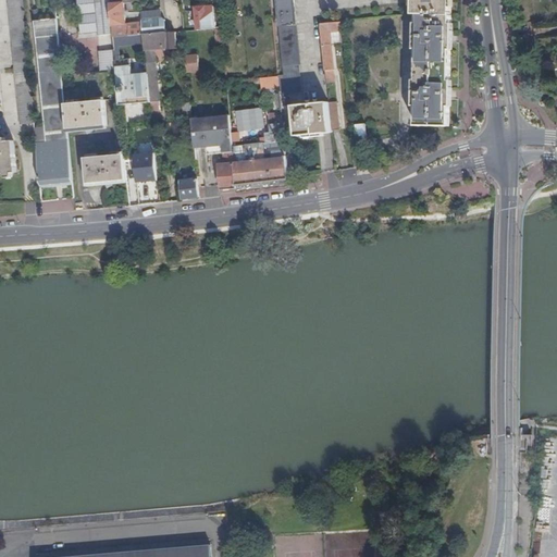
[(35,124),(22,0),(8,0),(21,125),(35,124)]
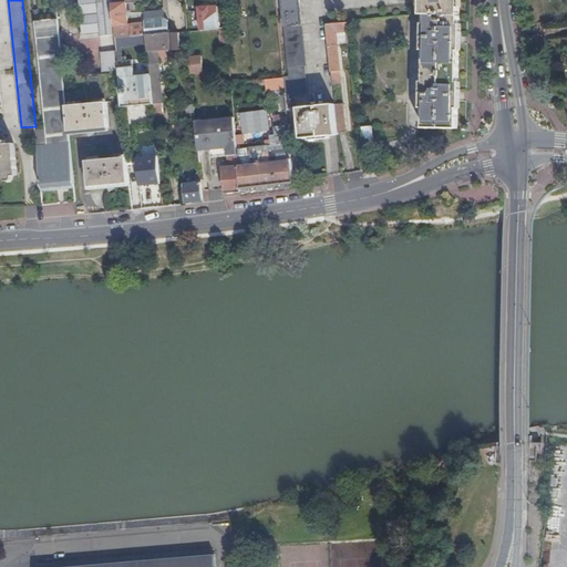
[(79,0),(82,35),(100,34),(100,37),(115,35),(113,6),(112,0),(79,0)]
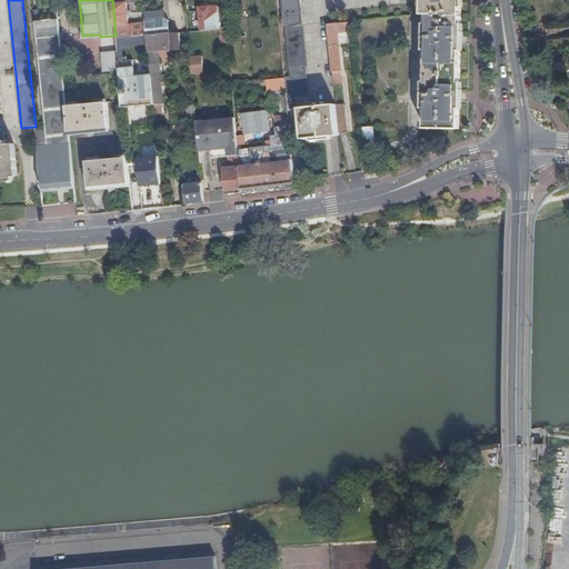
[(282,0),(286,29),(302,27),(299,0),(282,0)]
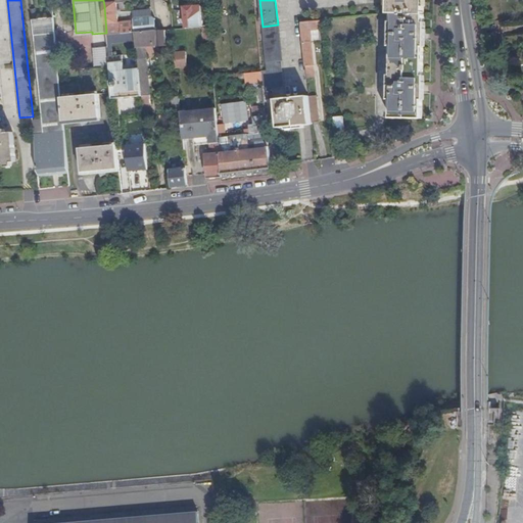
[(424,15),(424,0),(390,0),(390,14),(393,14),(424,15)]
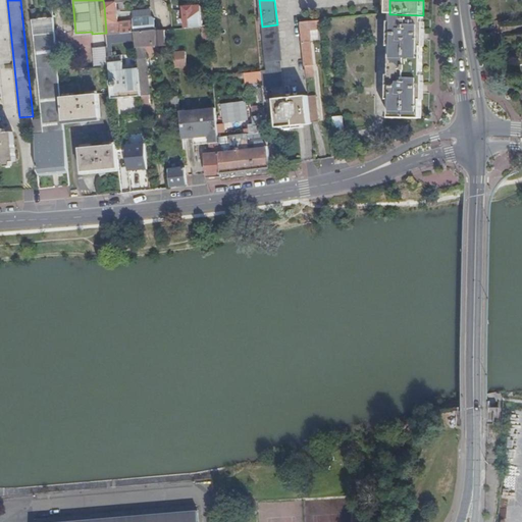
[(104,5),(106,33),(107,36),(128,34),(135,34),(155,32),(156,32),(155,19),(153,16),(133,18),(134,21),(118,22),(116,3),(104,5)]
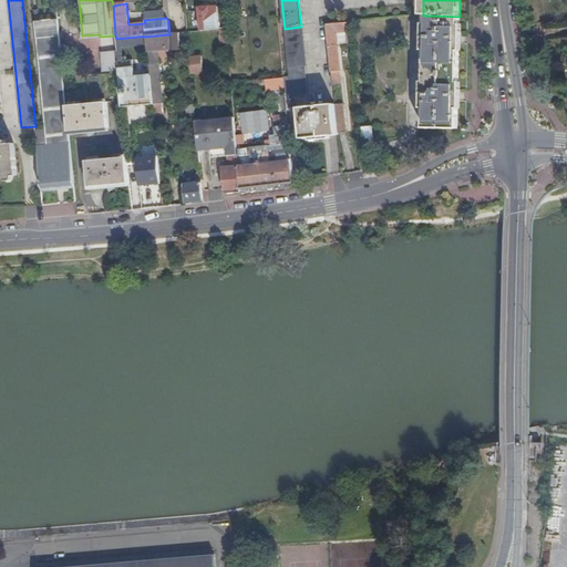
[(202,30),(219,29),(218,13),(212,14),(210,8),(200,9),(202,30)]
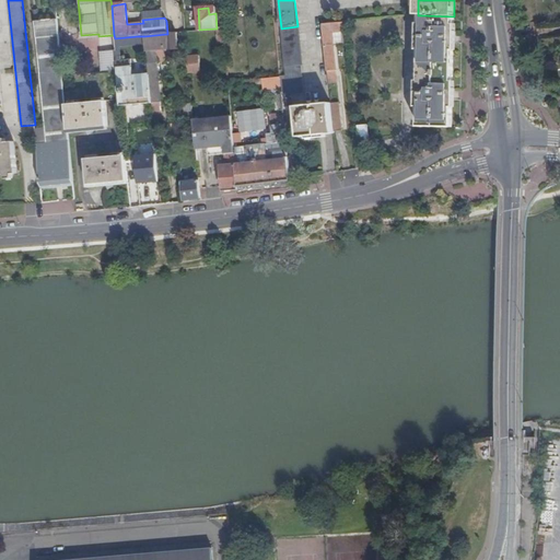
[(418,127),(452,128),(454,16),(421,15),(418,127)]
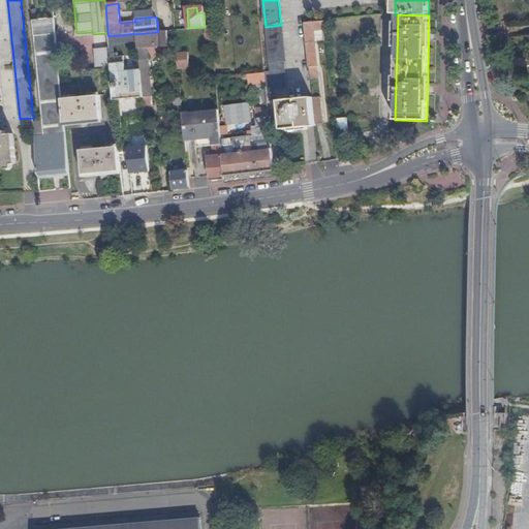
[(314,31),(325,29),(324,21),(305,23),(309,68),(318,67),(314,31)]
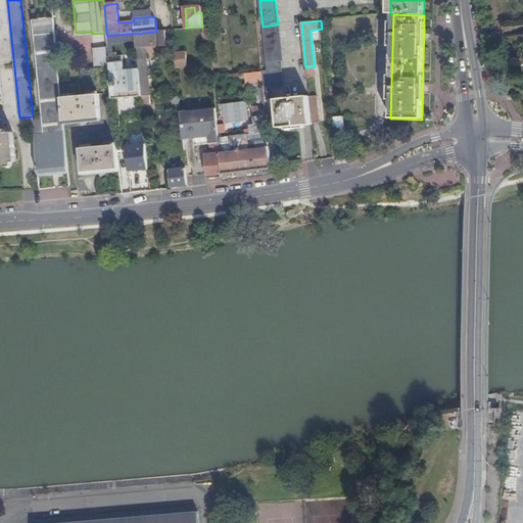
[(263,27),(268,86),(283,84),(278,25),(263,27)]
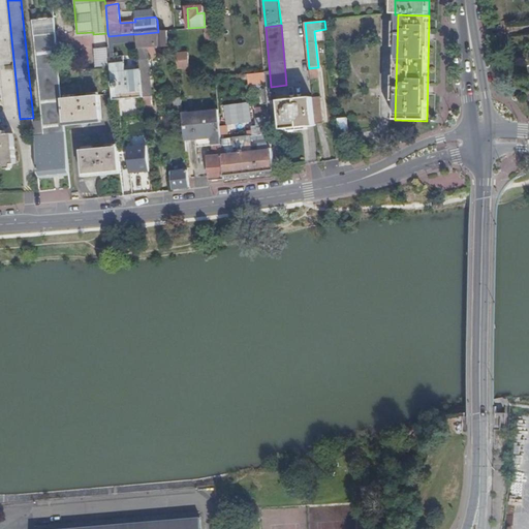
[(145,109),(153,107),(147,48),(159,47),(158,32),(157,32),(136,34),(141,69),(144,98),(145,109)]
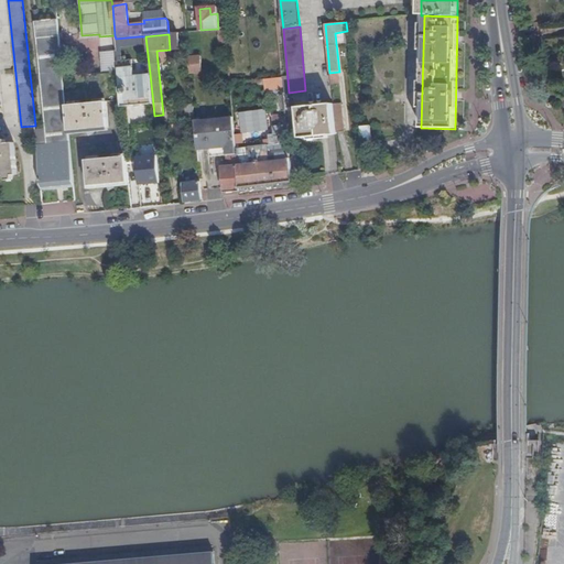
[(169,34),(170,50),(170,51),(180,51),(177,34),(169,34)]
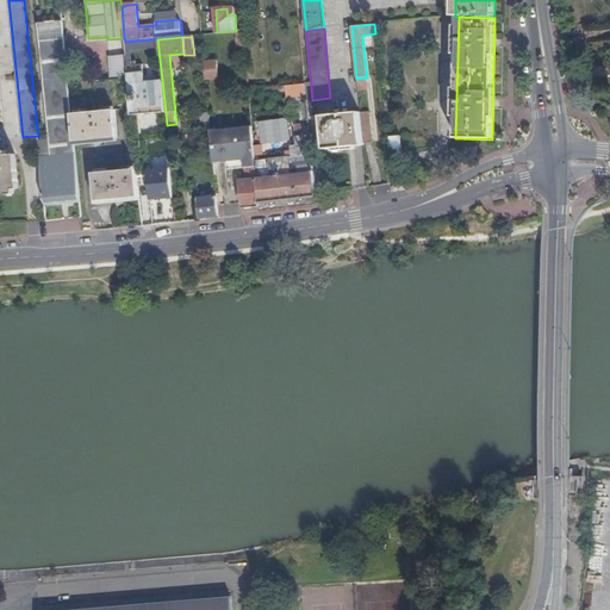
[(150,39),(125,42),(125,50),(150,48),(150,39)]
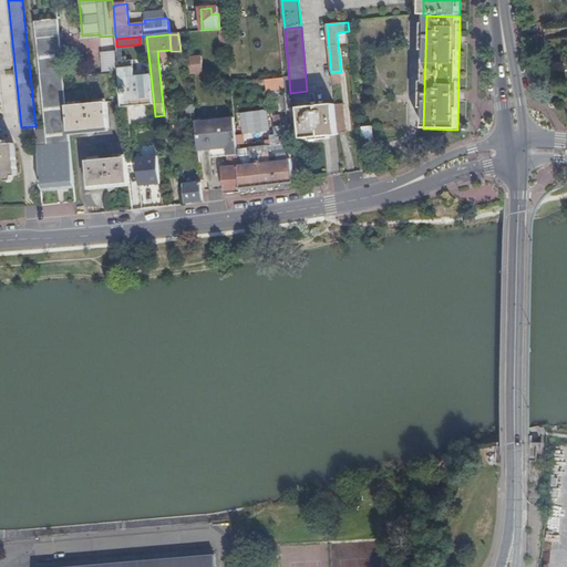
[(119,72),(119,71),(117,52),(101,53),(103,74),(116,72),(119,72)]
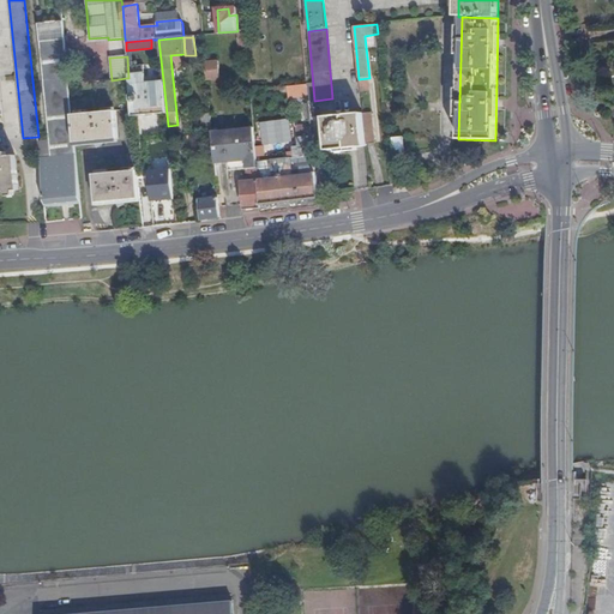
[(205,62),(206,80),(220,79),(218,61),(205,62)]
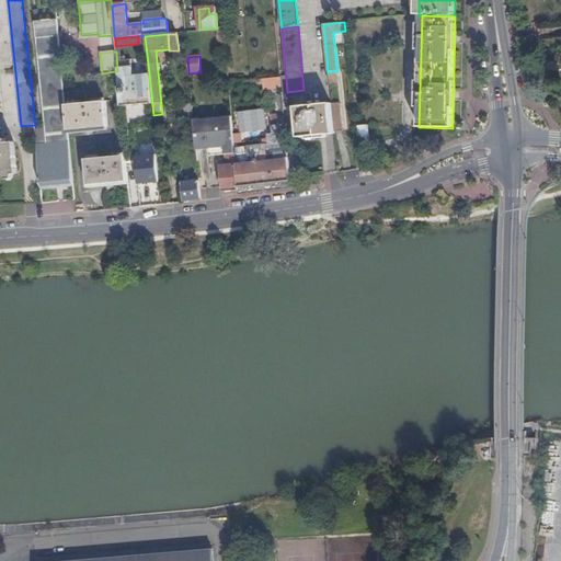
[(122,107),(152,104),(149,73),(146,73),(146,76),(139,77),(139,73),(133,75),(132,69),(117,70),(117,71),(122,107)]
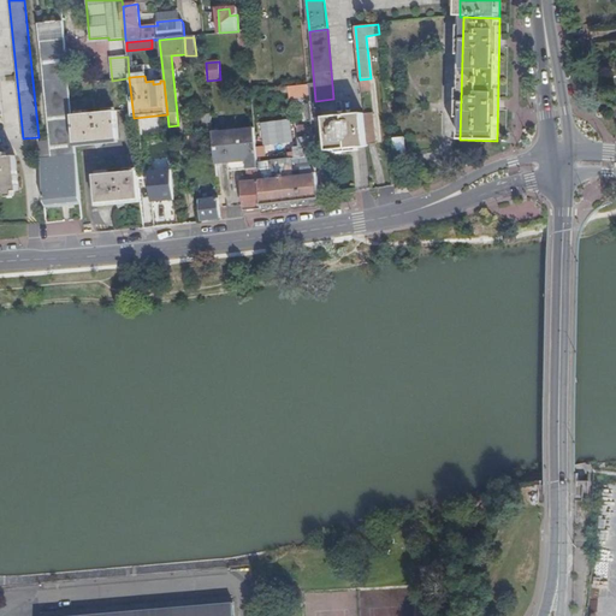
[(70,96),(75,144),(94,142),(98,148),(102,144),(102,142),(118,140),(116,112),(130,111),(126,78),(112,81),(82,83),(82,95),(70,96)]
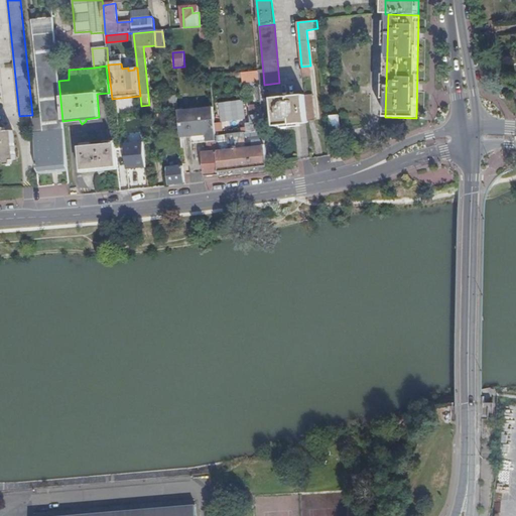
[(259,85),(258,72),(241,74),(242,87),(259,85)]
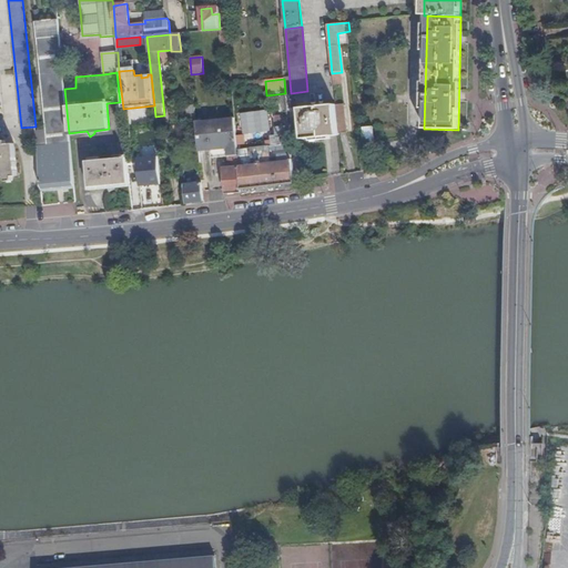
[(196,132),(195,122),(194,105),(185,107),(186,121),(190,121),(190,132),(196,132)]
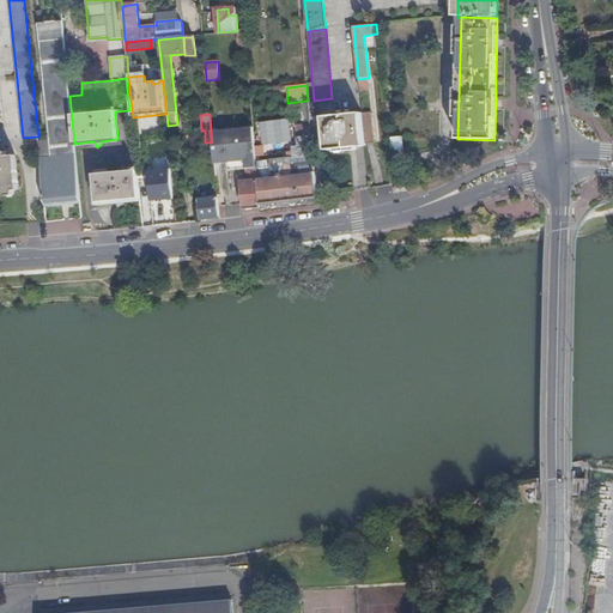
[(327,151),(365,147),(365,146),(362,114),(323,117),(327,151)]
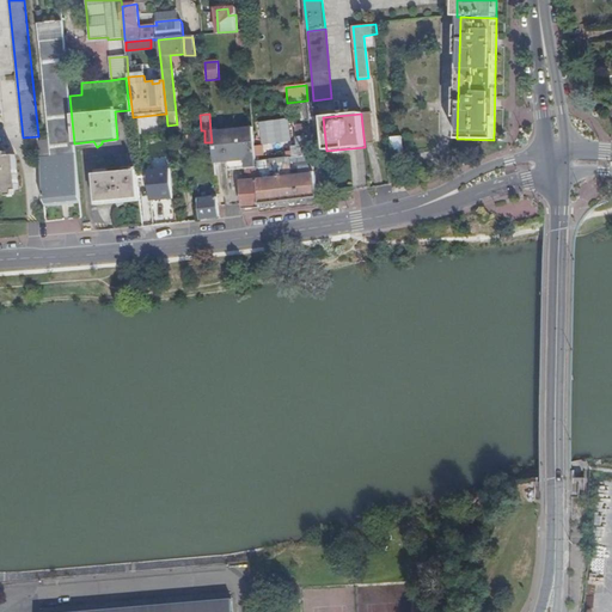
[(372,114),(361,114),(365,146),(375,145),(372,114)]
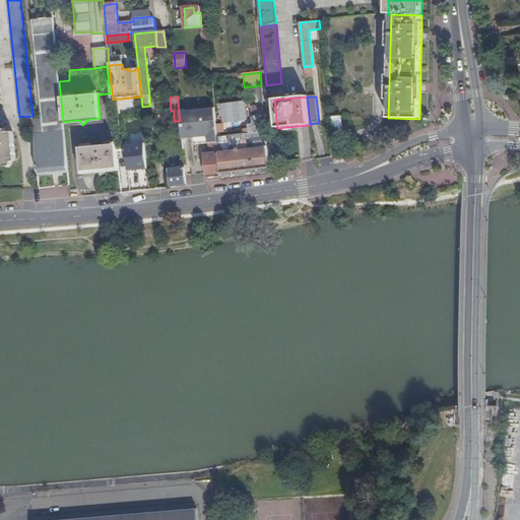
[(246,100),(220,104),(222,123),(249,119),(246,100)]
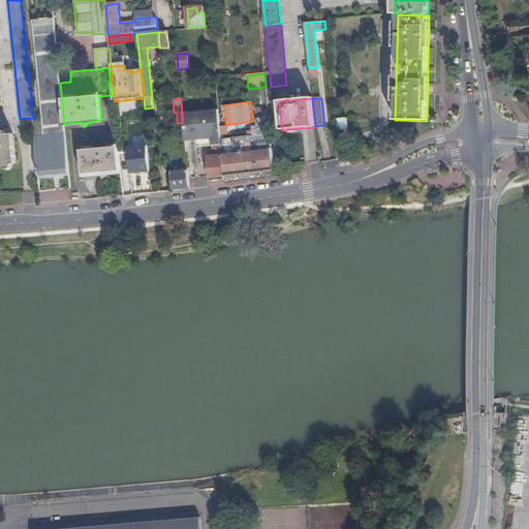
[(211,181),(225,180),(221,146),(218,111),(182,114),(183,123),(184,135),(185,142),(197,141),(198,148),(213,146),(213,154),(209,154),(211,181)]
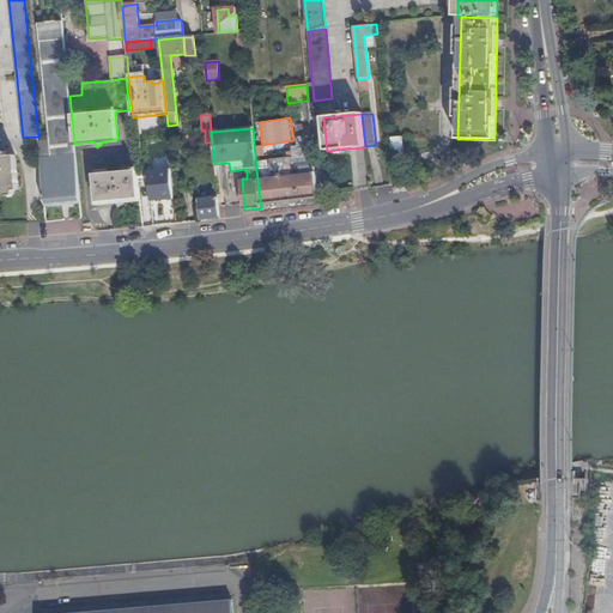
[(402,138),(393,139),(394,152),(404,151),(402,138)]
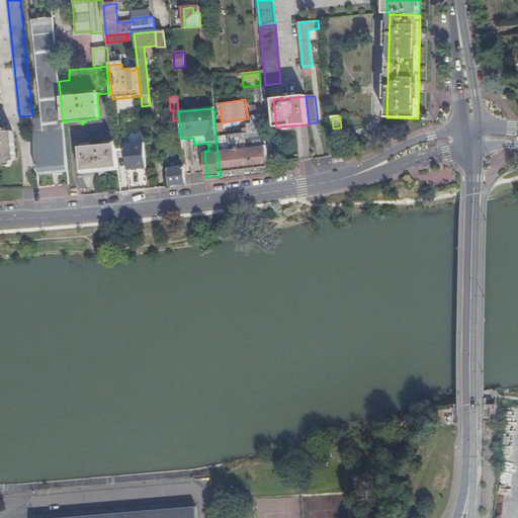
[(42,131),(41,117),(33,118),(34,132),(42,131)]
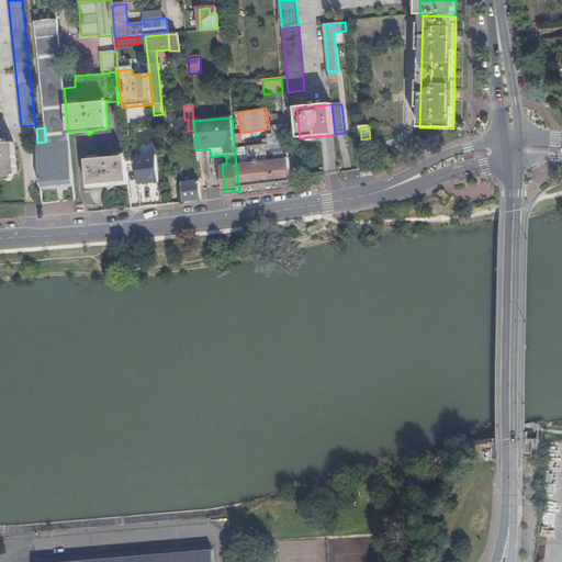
[(0,176),(17,175),(14,144),(7,145),(8,169),(0,169),(0,176)]
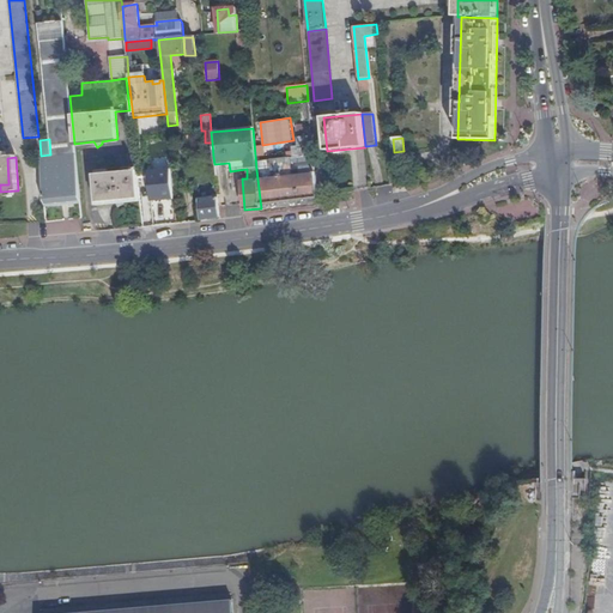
[(291,208),(317,206),(314,157),(293,158),(296,176),(291,177),(291,171),(277,173),(278,178),(263,180),(262,169),(256,169),(261,208),(261,212),(291,208)]
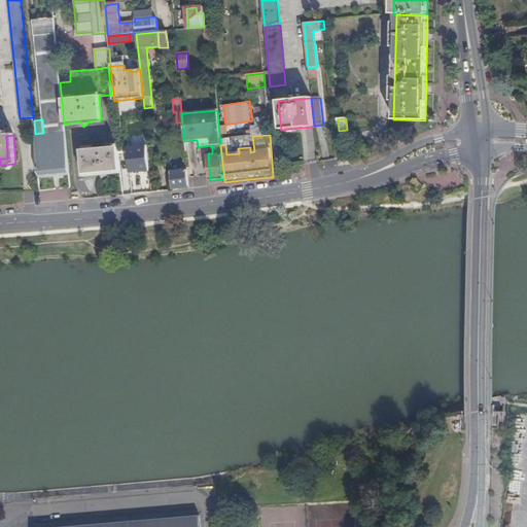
[(106,173),(120,171),(118,145),(114,146),(114,147),(80,151),(82,175),(99,174),(103,177),(106,175),(106,173)]
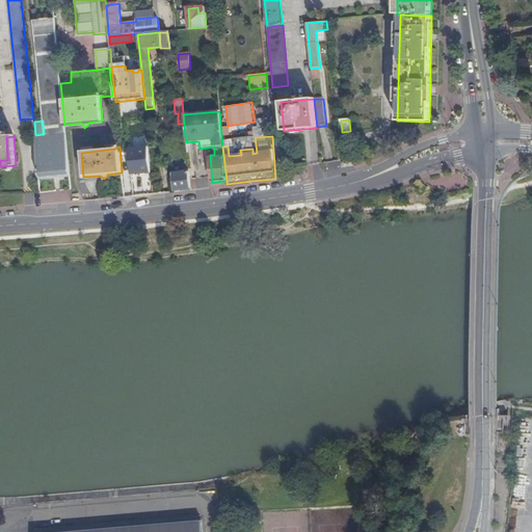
[(150,148),(129,149),(131,174),(152,173),(150,148)]
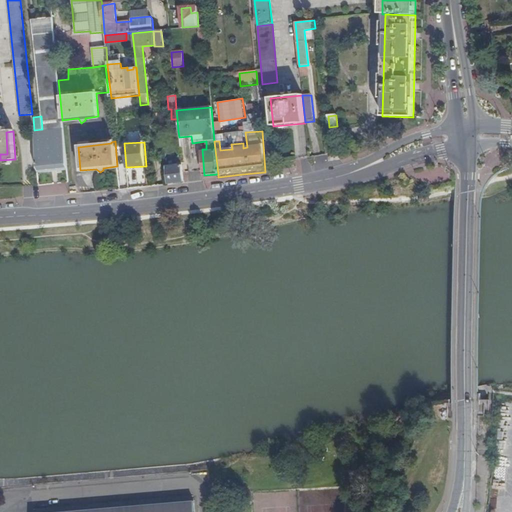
[(176,182),(183,181),(182,165),(169,167),(169,164),(165,165),(167,183),(176,182)]
